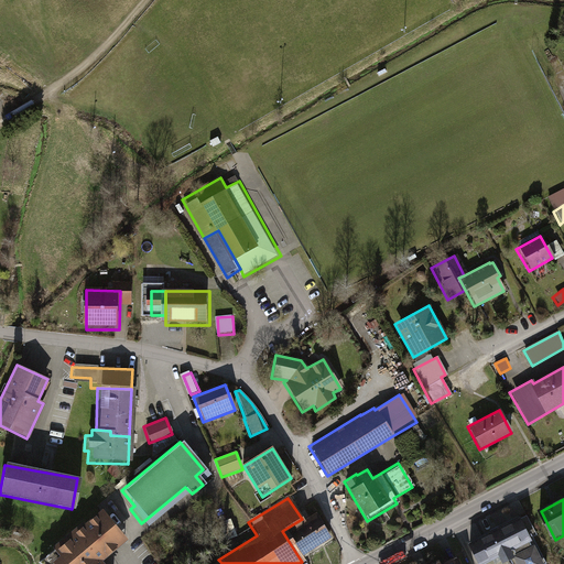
[(282,531),(300,559),(331,540),(313,511),(302,519),(282,531)]
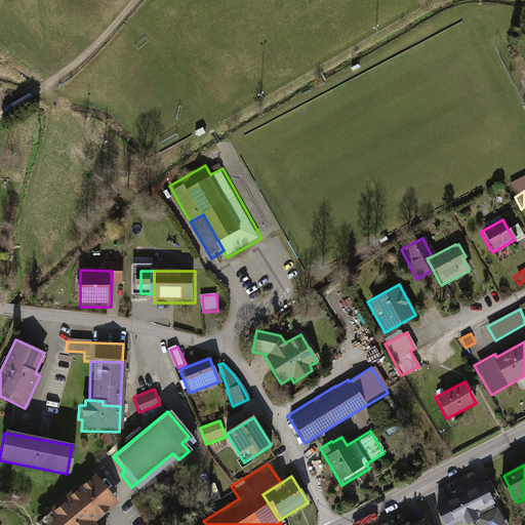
[(113,495),(96,477),(81,489),(80,488),(37,523),(40,524),(95,524),(93,522),(106,512),(101,507),(113,495)]
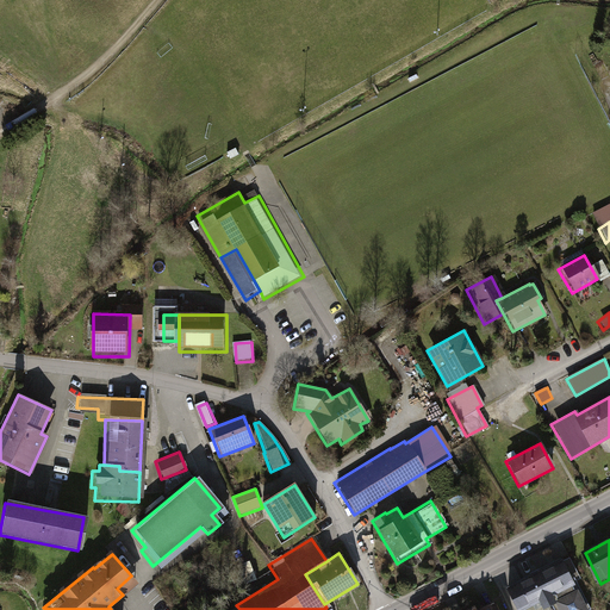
[(578,589),(565,561),(509,589),(520,609),(535,609),(553,602),(578,589)]
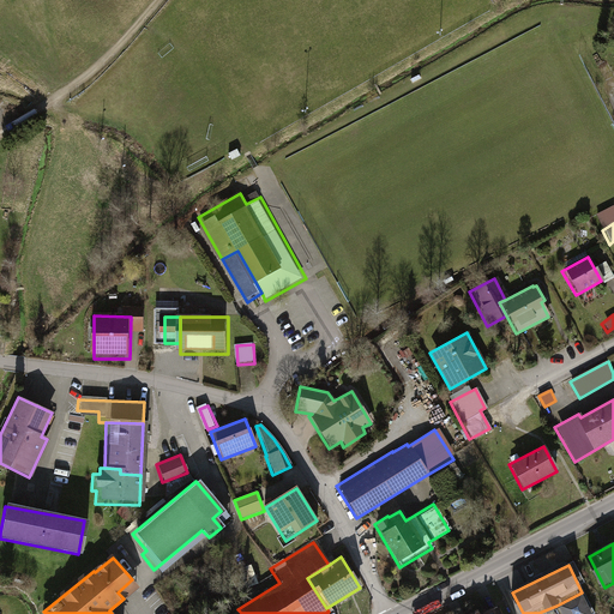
[(593,613),(582,593),(557,606),(560,613),(593,613)]
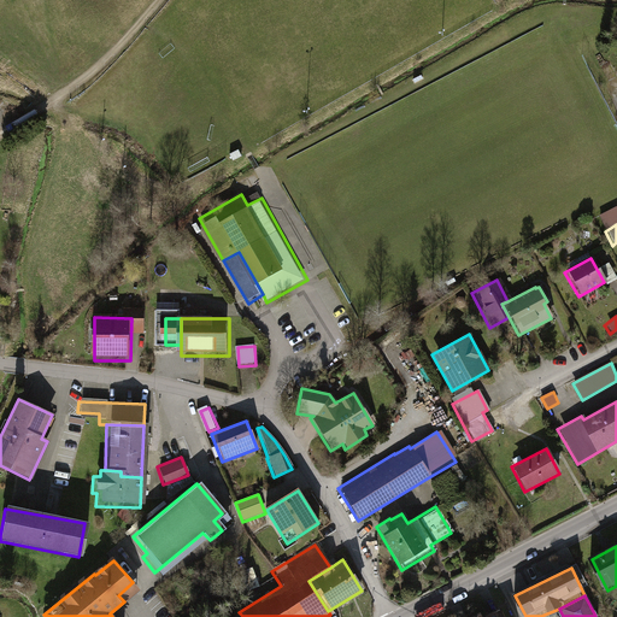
All buildings are outlined.
